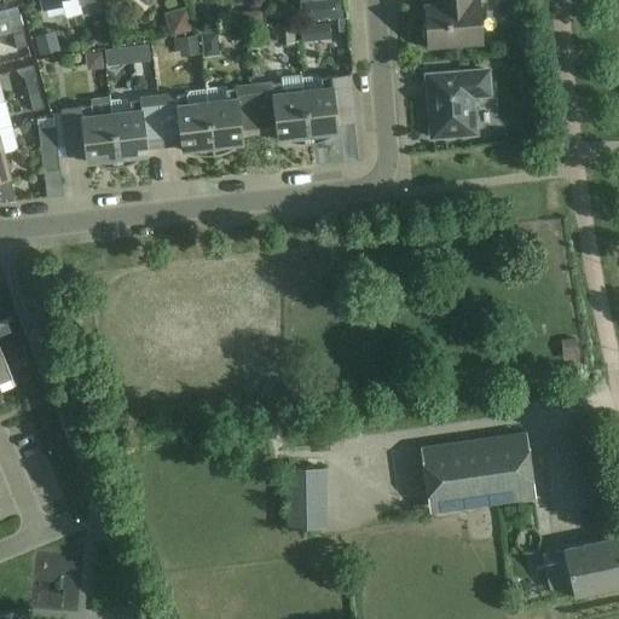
[(40,0),(42,11),(62,6),(61,0),(77,0),(80,6),(96,3),(94,0),(40,0)]
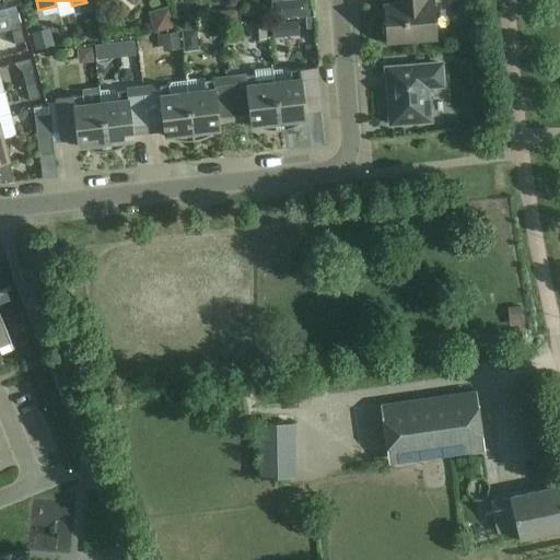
[(384,7),(386,44),(435,41),(432,0),(427,1),(427,0),(395,0),(396,6),(384,7)]
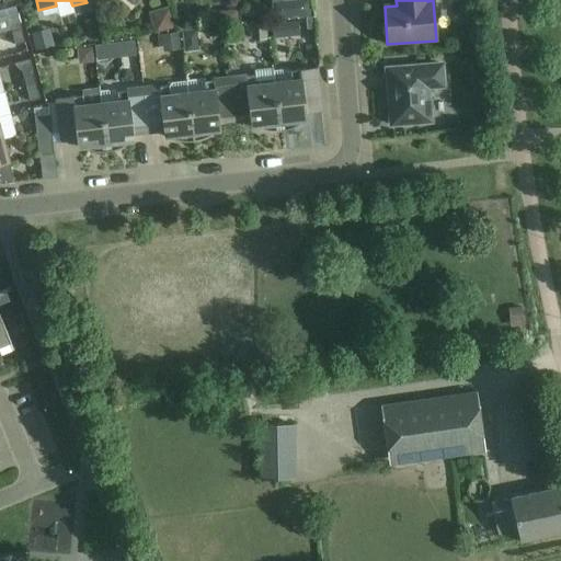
[(7,16),(11,31),(21,29),(16,13),(7,16)]
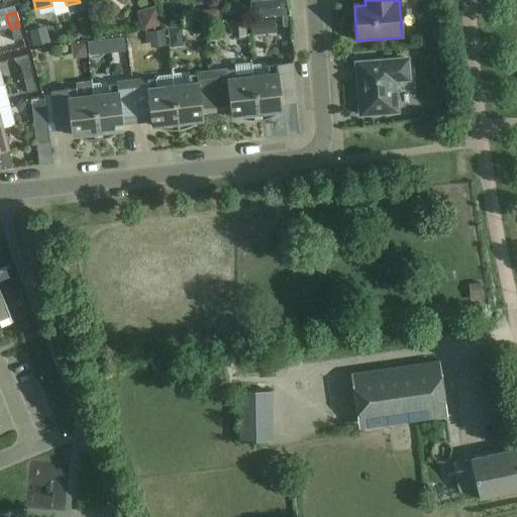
[(23,39),(19,26),(10,28),(13,42),(23,39)]
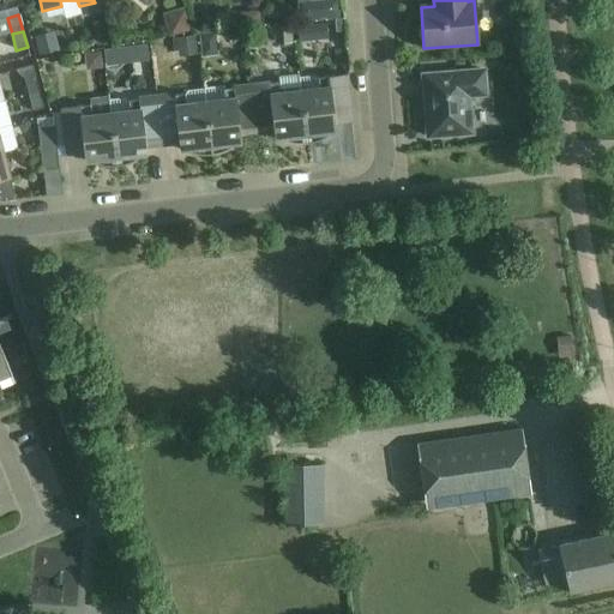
[(148,67),(157,67),(156,37),(121,37),(121,56),(148,56),(148,67)]
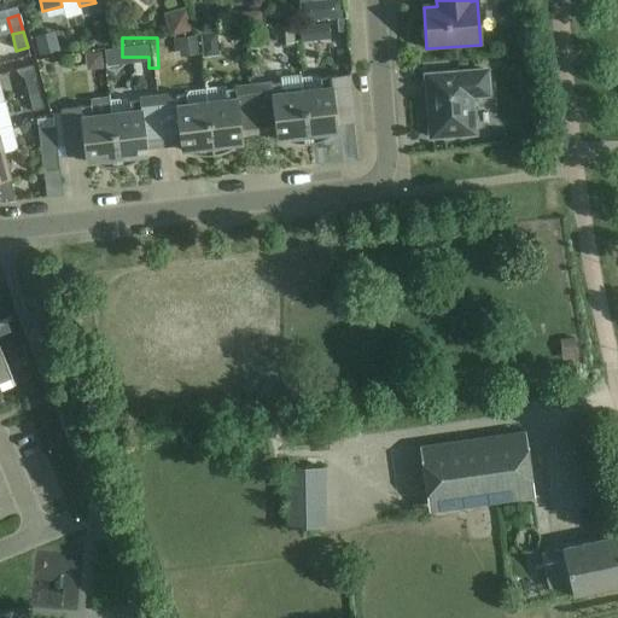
[(429,111),(430,138),(467,135),(466,121),(473,121),(471,97),(489,95),(487,71),(425,76),(427,97),(430,99),(430,109),(429,111)]
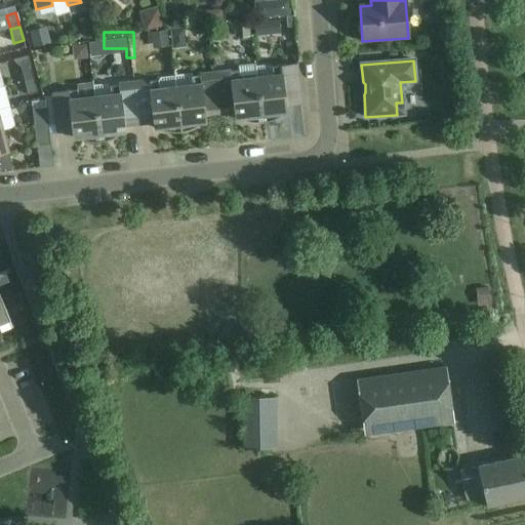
[(239,71),(214,74),(219,115),(234,113),(235,118),(236,118),(243,121),(249,123),(256,123),(261,123),(256,79),(255,68),(253,65),(238,67),(239,71)]
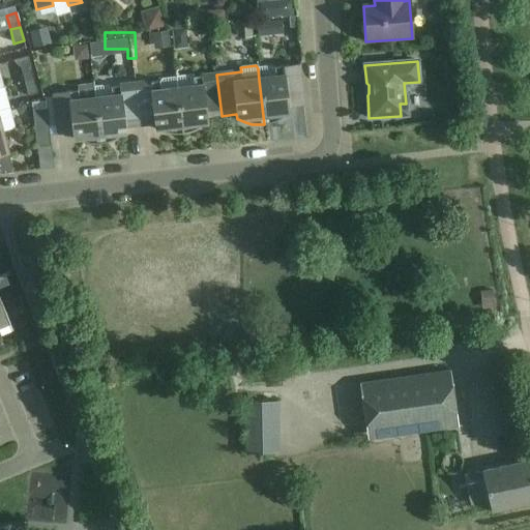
[(272,66),(258,68),(259,80),(264,124),(268,124),(272,123),(275,121),(278,120),(283,118),(286,116),(289,114),(290,113),(289,108),(304,106),(299,65),(274,68),(272,66)]
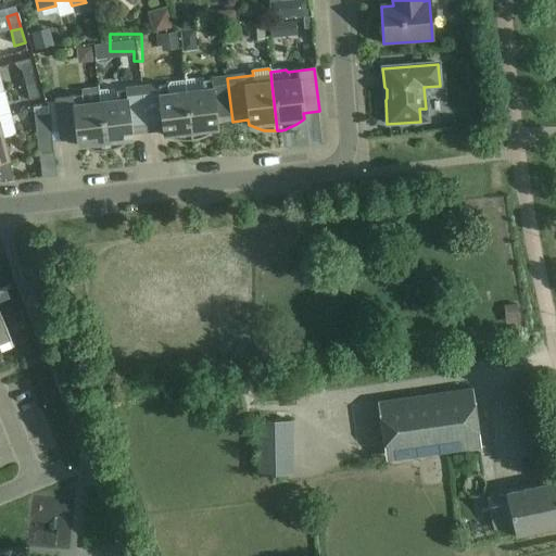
[(22,72),(25,86),(36,84),(32,70),(22,72)]
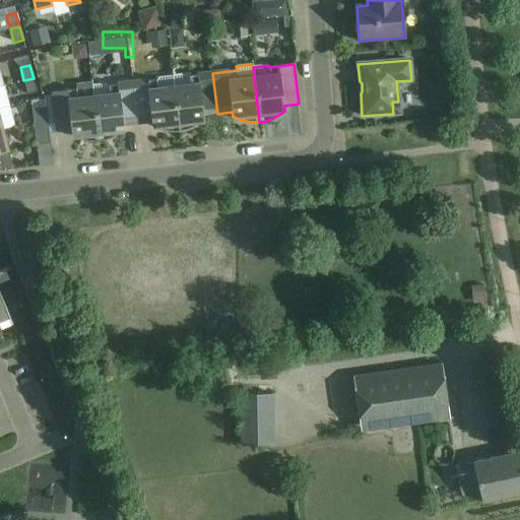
[(109,82),(122,80),(120,68),(107,70),(109,82)]
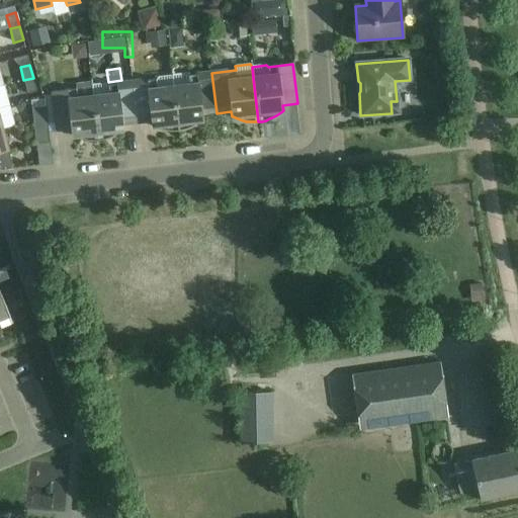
[(189,86),(173,88),(178,132),(185,130),(190,127),(196,124),(201,120),(203,119),(202,114),(217,113),(211,73),(188,76),(189,86)]
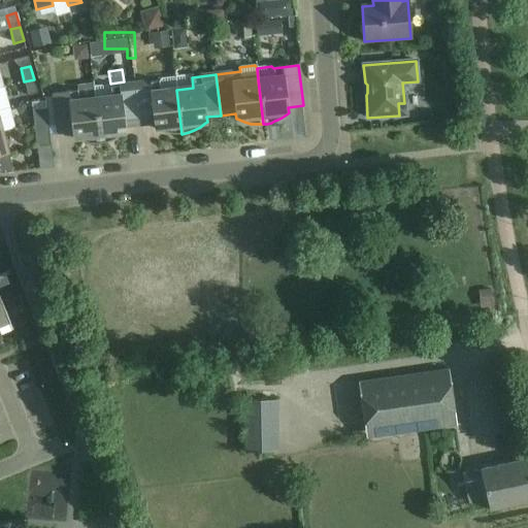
[(37,93),(34,79),(24,81),(28,96),(37,93)]
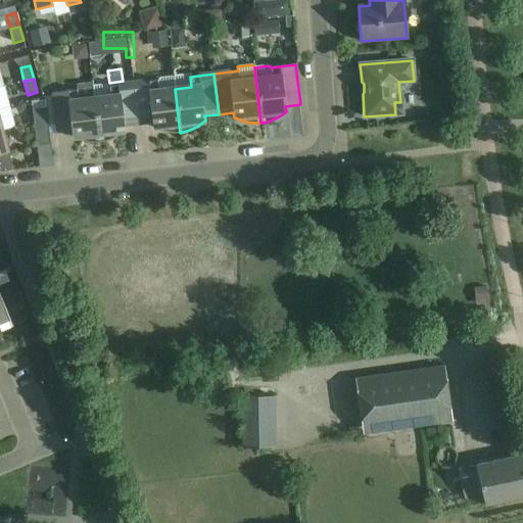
[(157,81),(133,84),(138,124),(152,122),(152,128),(154,128),(160,130),(165,132),(171,133),(176,133),(180,133),(175,89),(158,91),(157,81)]
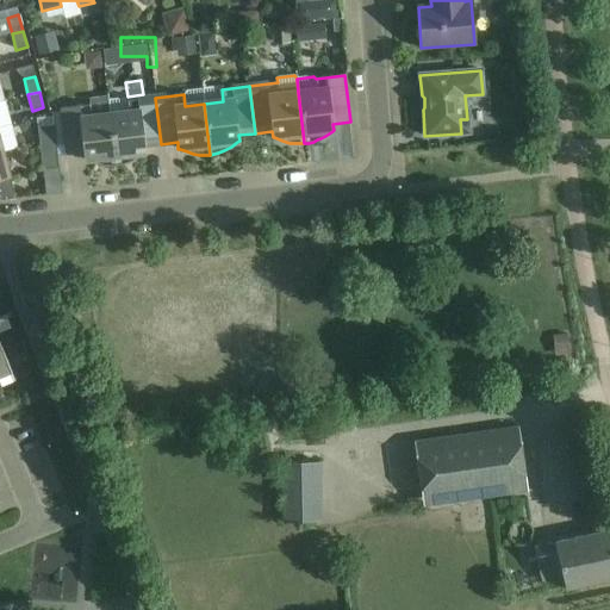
[(129,112),(110,114),(116,166),(122,165),(128,163),(134,160),(137,157),(144,153),(145,153),(144,147),(161,144),(155,98),(128,100),(129,112)]
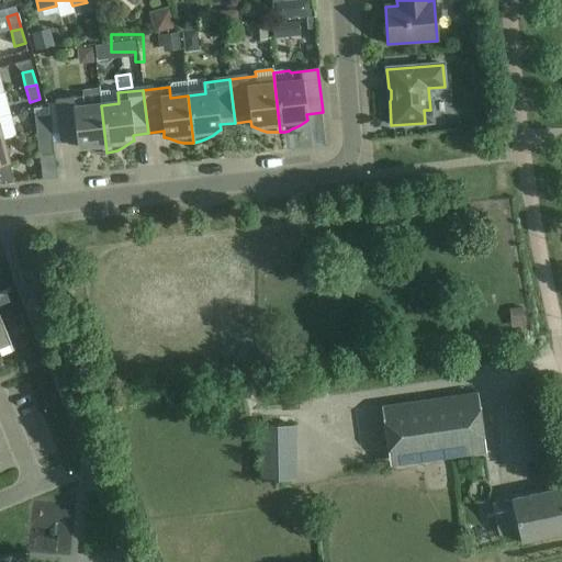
[(107,153),(101,105),(83,108),(82,97),(56,100),(60,143),(77,142),(77,147),(79,147),(86,150),(92,153),(100,153),(107,153)]
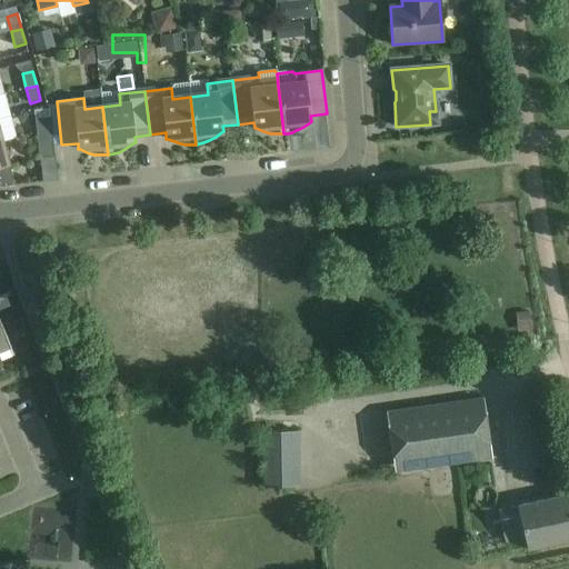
[(35,119),(36,130),(51,128),(50,117),(35,119)]
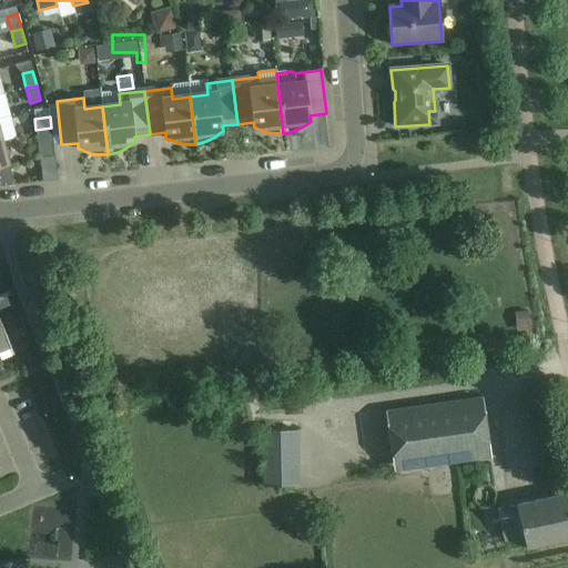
[(54,156),(51,128),(36,130),(39,158),(54,156)]
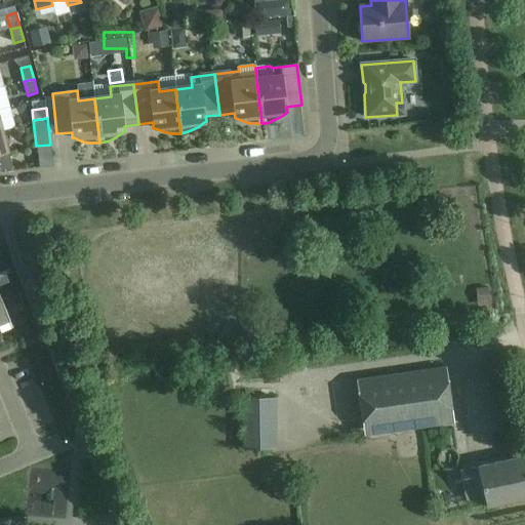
[(3,131),(0,131),(0,172),(13,171),(3,131)]
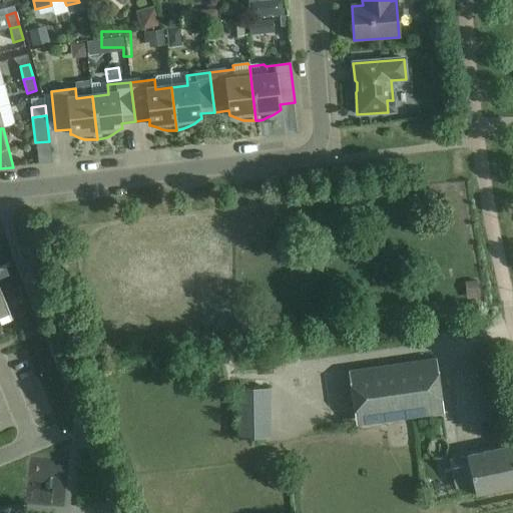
[(0,290),(0,323),(13,319),(12,318),(11,318),(0,290)]
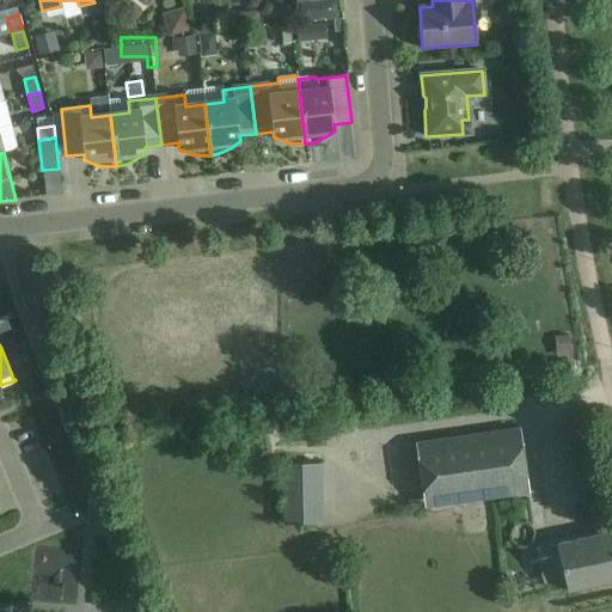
[(518,429),(417,444),(426,502),(526,488),(518,429)]
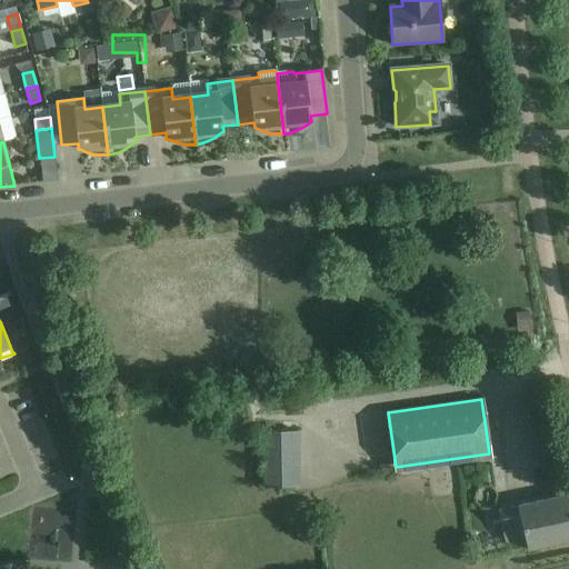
[(262,431),(263,487),(299,486),(298,431),(262,431)]
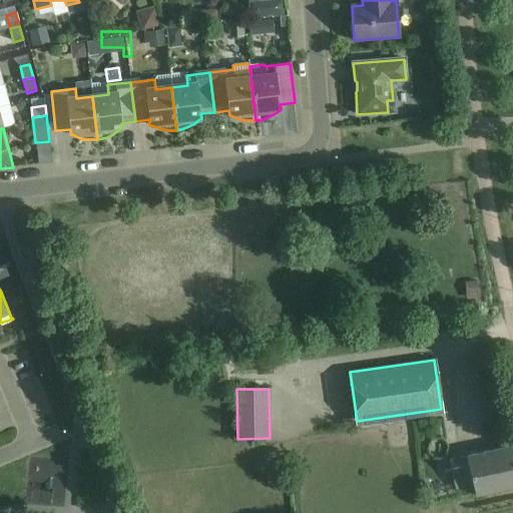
[(456,490),(473,486),(475,495),(512,486),(512,446),(449,461),(456,490)]
